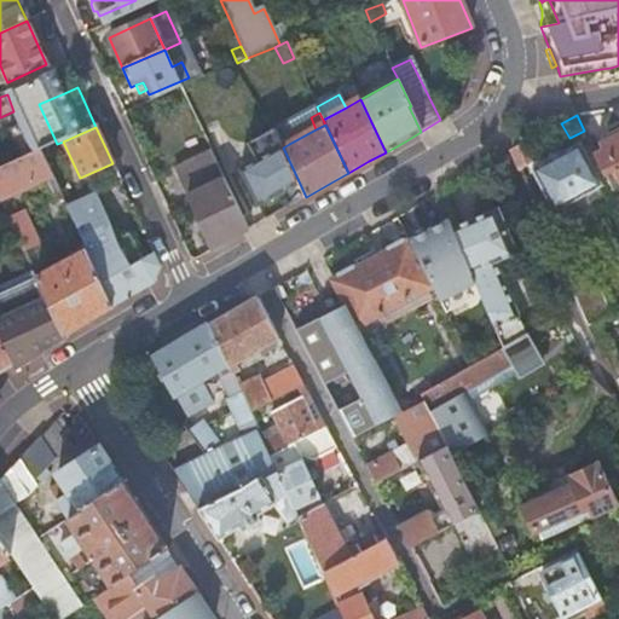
[(258,206),(300,184),(283,148),(281,143),(275,129),(238,149),(244,162),(255,156),(259,161),(241,171),(258,206)]
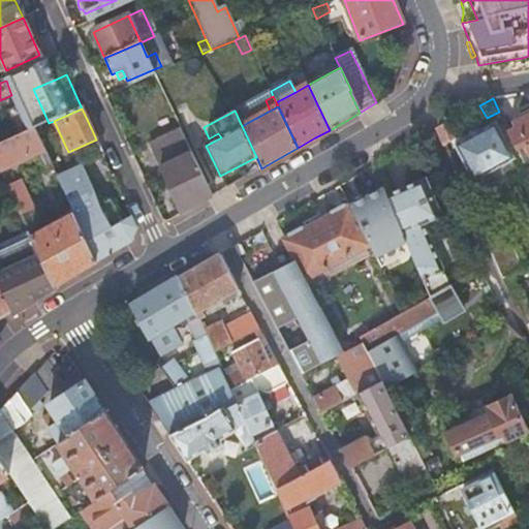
[(528,116),(515,123),(517,127),(509,131),(517,148),(525,145),(528,152),(528,116)]
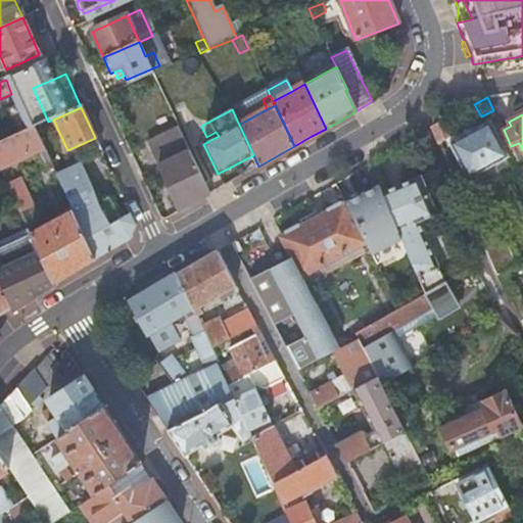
[(452,135),(445,121),(432,129),(438,143),(452,135)]
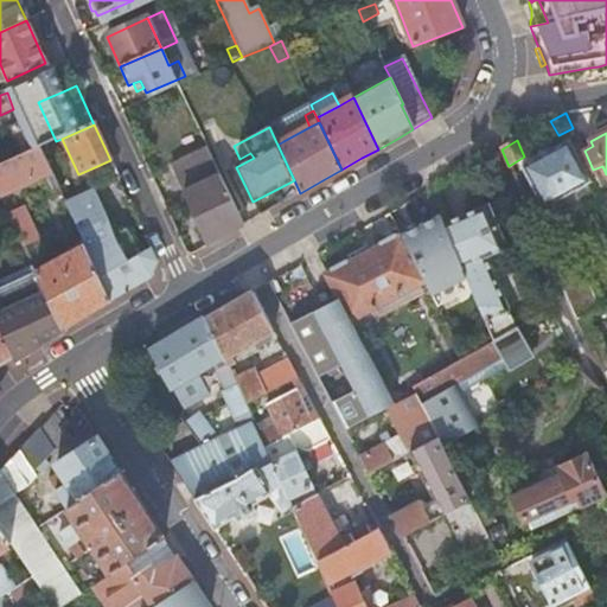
[(585,151),(580,144),(572,147),(568,141),(522,167),(554,225),(573,216),(581,210),(600,202),(595,191),(601,186),(593,170),(585,151)]
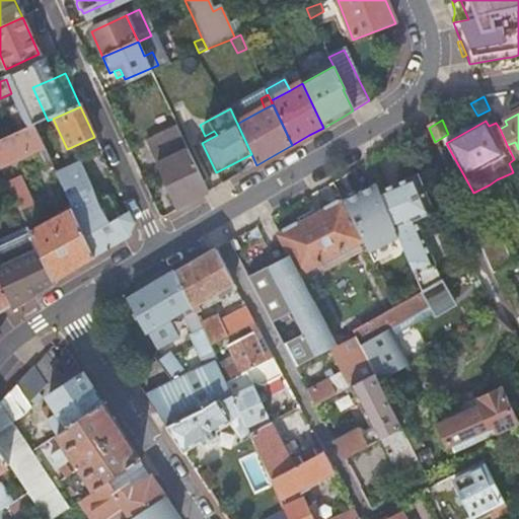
[(34,127),(0,142),(0,163),(43,145),(34,127)]
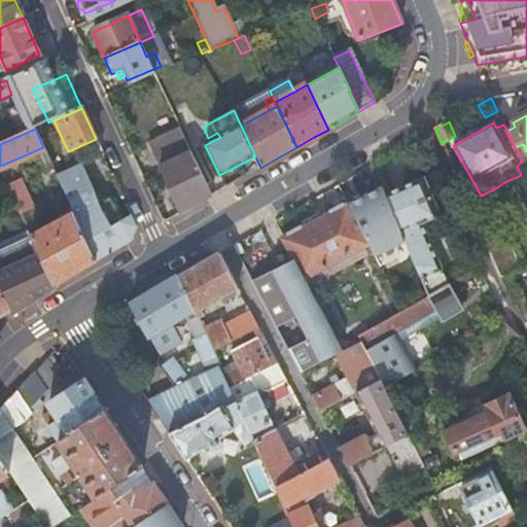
[(211,196),(179,129),(149,143),(180,214),(183,212),(211,196)]
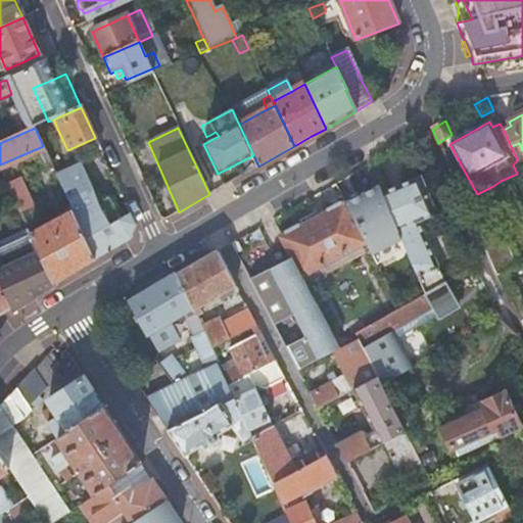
[(74,211),(95,260),(113,250),(131,240),(135,226),(130,212),(120,219),(109,204),(100,209),(98,205),(97,200),(95,194),(93,189),(91,185),(88,178),(84,171),(81,163),(56,175),(74,211)]
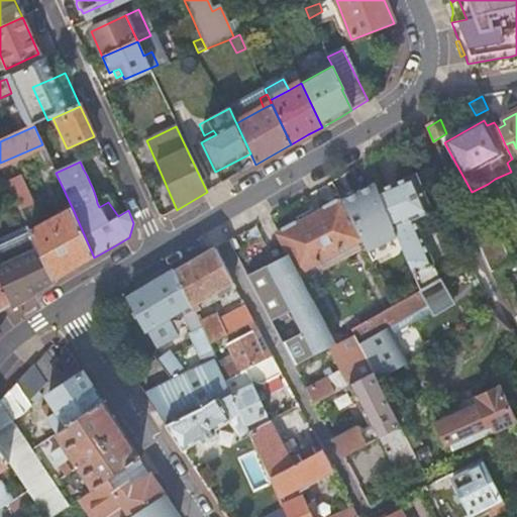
[(386,211),(420,291),(440,280),(414,220),(431,212),(415,177),(378,192),(386,211)]
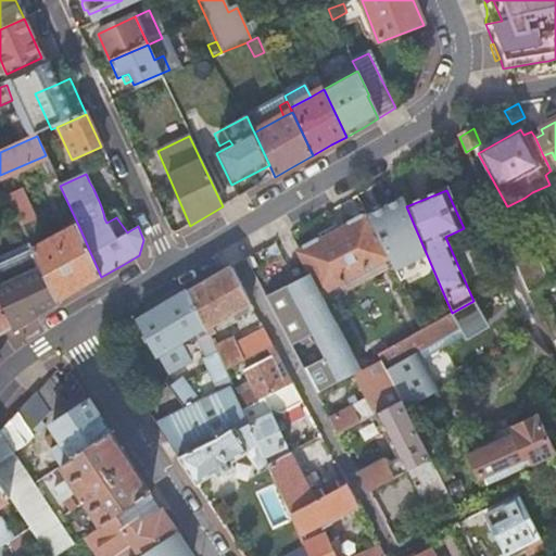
[(23,191),(9,197),(26,237),(41,229),(27,203),(23,191)]
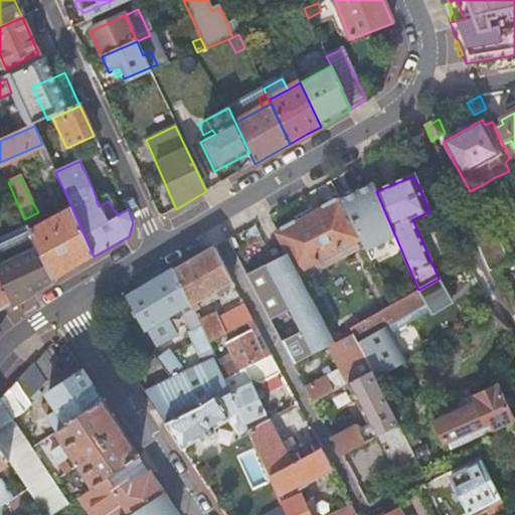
[(493,178),(486,183),(489,188),(496,184),(493,178)]
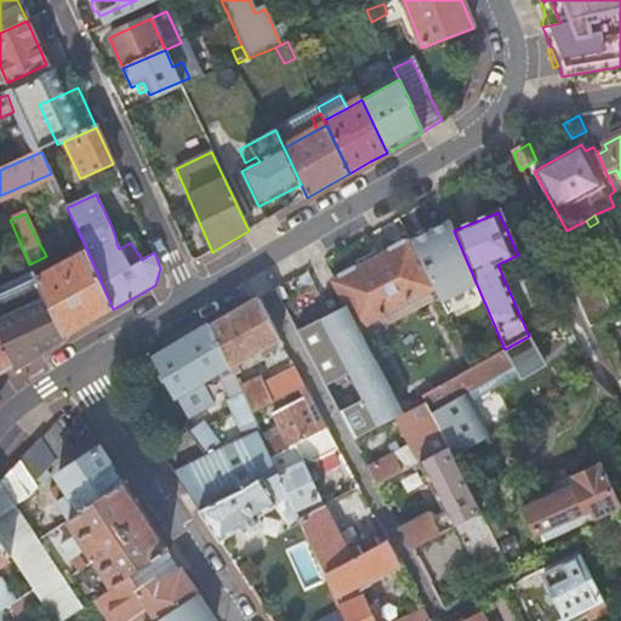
[(444,262),(463,254),(454,231),(450,222),(410,241),(421,263),(439,254),(444,262)]
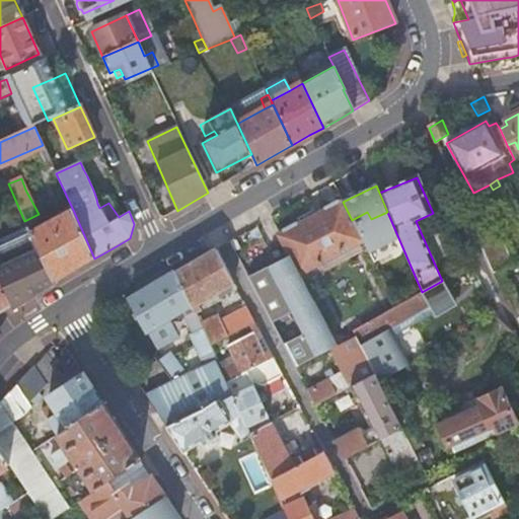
[(249,279),(298,371),(339,347),(300,276),(363,240),(352,220),(343,202),(279,237),(290,256),(249,279)]
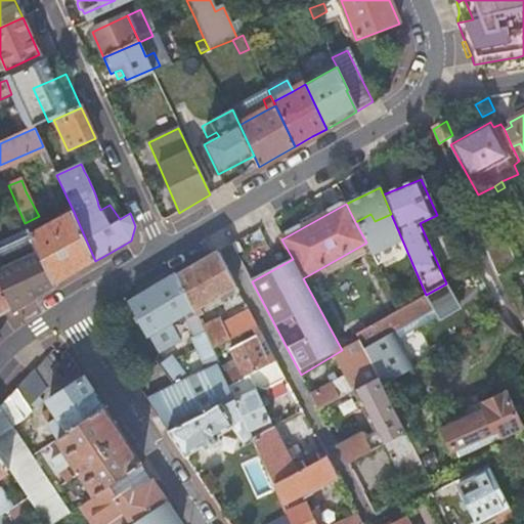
[(35,246),(54,289),(55,288),(54,285),(72,274),(95,261),(74,212),(31,235),(35,246)]
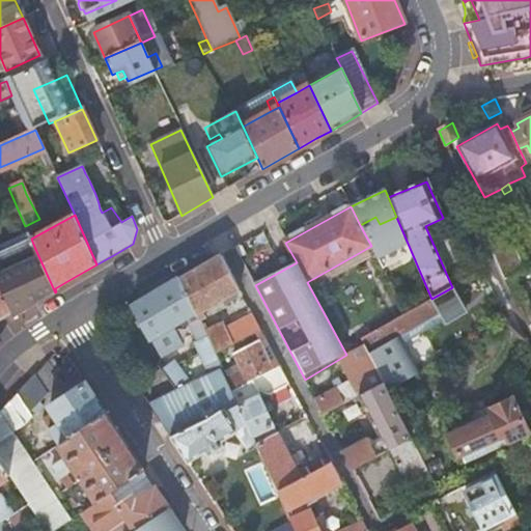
[(488,249),(504,281),(525,270),(522,263),(524,261),(522,256),(519,257),(510,240),(488,249)]
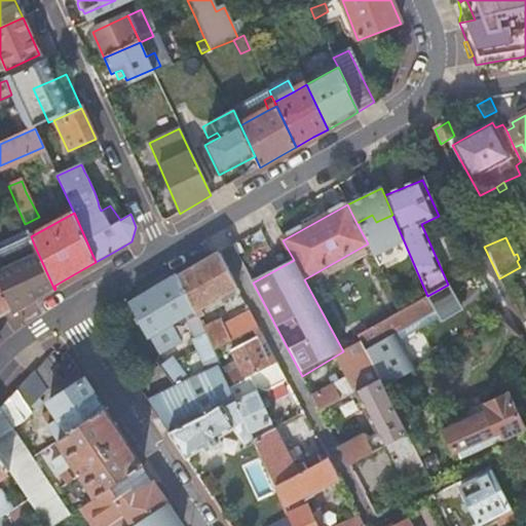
[(0,285),(11,310),(13,314),(32,304),(54,290),(35,247),(0,262),(0,285)]
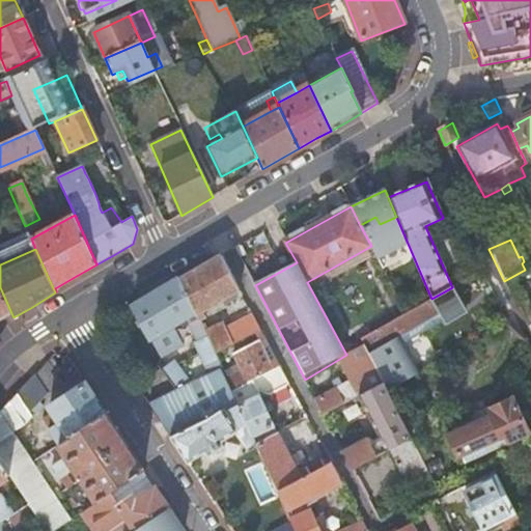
[(202,267),(179,279),(200,323),(207,319),(205,317),(203,312),(233,296),(234,295),(241,291),(222,255),(202,267)]
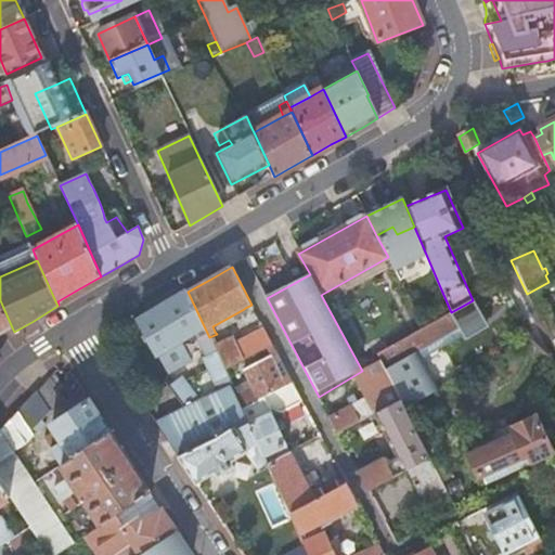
[(139,320),(171,379),(169,382),(184,408),(155,423),(179,457),(198,449),(209,443),(219,439),(228,433),(234,429),(236,430),(248,424),(242,410),(234,394),(224,372),(215,348),(210,340),(209,337),(188,292),(188,291),(139,320)]
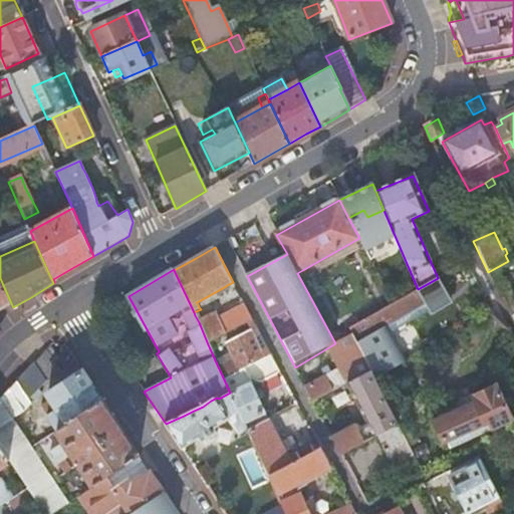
[(0,278),(0,309),(11,303),(0,278)]
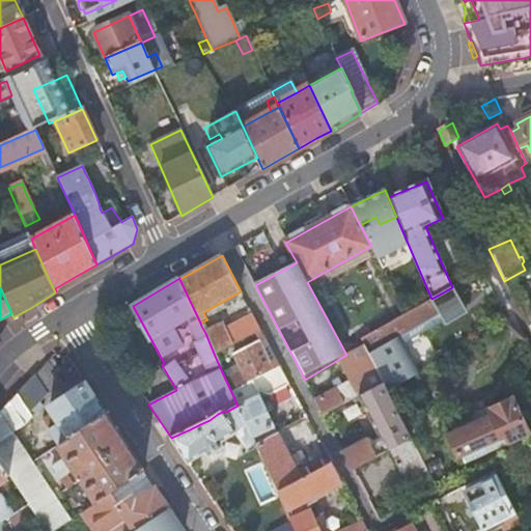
[(203,312),(205,317),(235,300),(233,296),(203,312)]
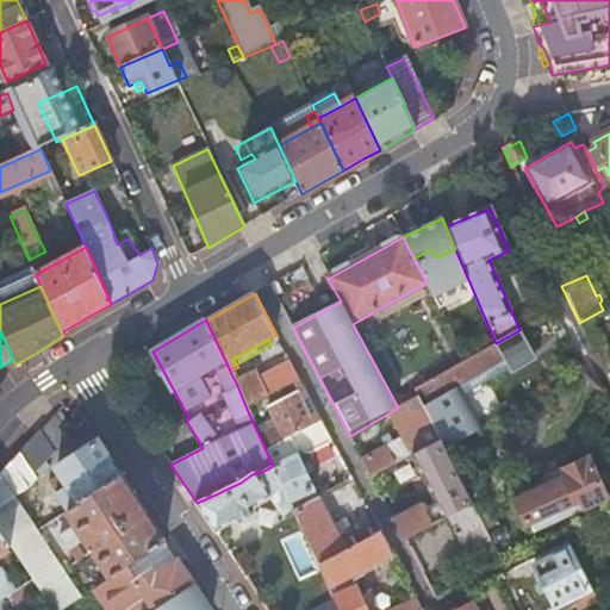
[(467,360),(434,379),(443,394),(505,360),(496,343),(467,360)]
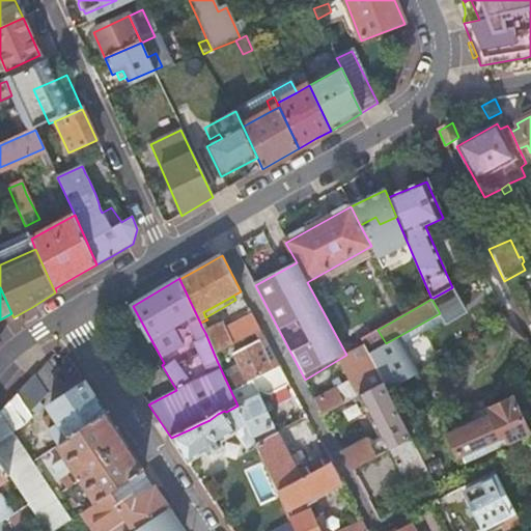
[(226,330),(253,316),(249,308),(233,315),(234,318),(224,324),(226,330)]
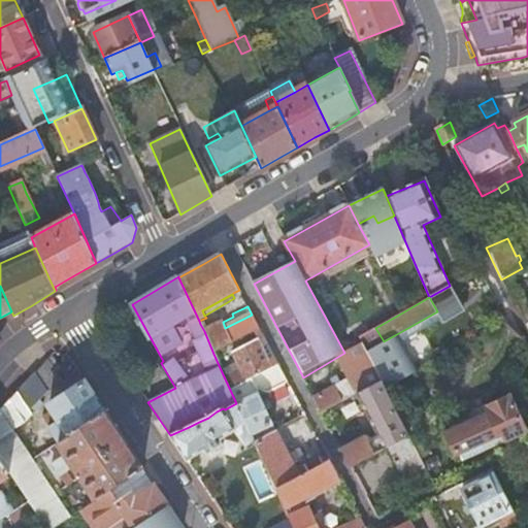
[(204,331),(213,354),(260,329),(252,315),(225,328),(223,322),(210,328),(204,331)]
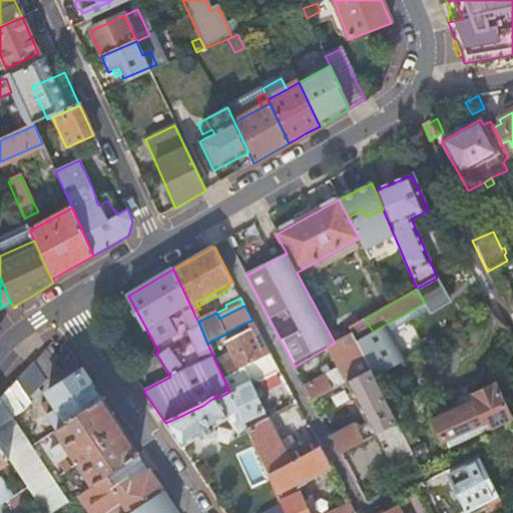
[(201,311),(194,315),(198,322),(204,319),(201,311)]
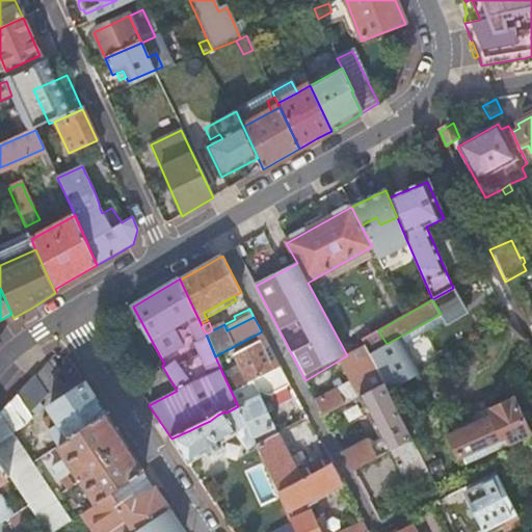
[(234,355),(248,384),(274,370),(260,342),(234,355)]
